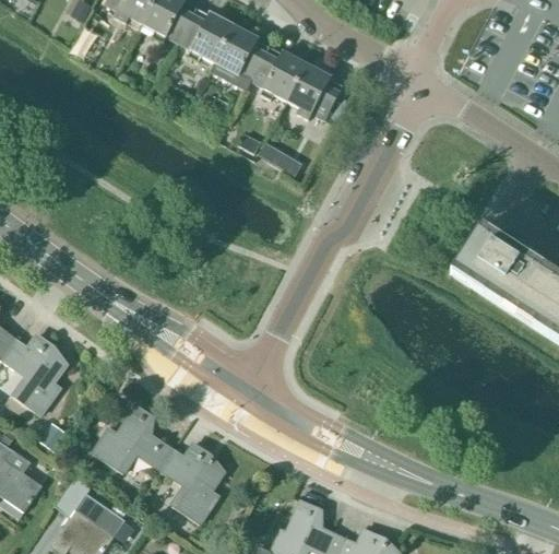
[(141,24),(153,0),(106,0),(105,3),(117,10),(114,16),(125,22),(128,16),(141,24)]
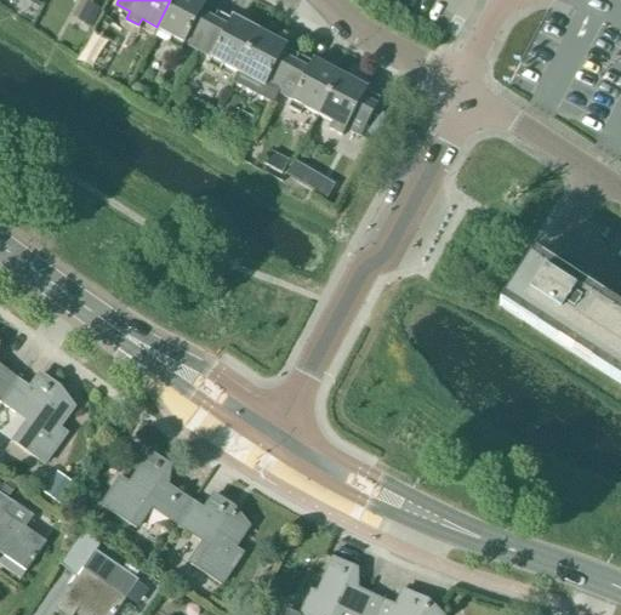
[(198,46),(214,16),(200,9),(204,0),(170,0),(157,27),(171,34),(167,40),(180,46),(184,39),(198,46)]
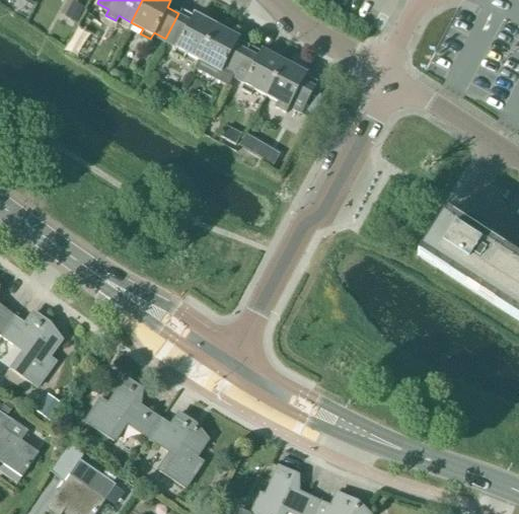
[(199,58),(217,23),(195,11),(190,19),(178,13),(165,39),(176,45),(173,51),(183,56),(187,51),(199,58)]
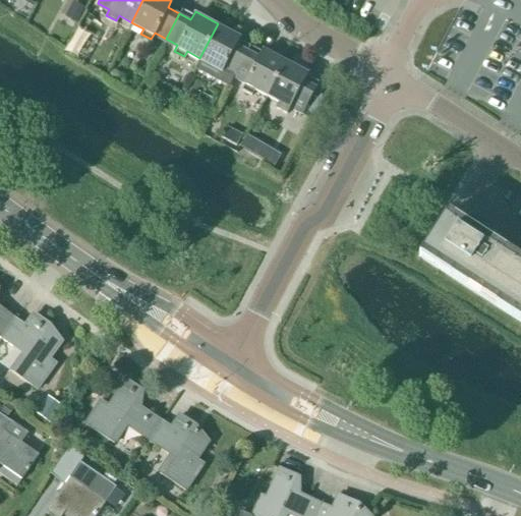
[(218,23),(199,58),(195,65),(229,83),(233,74),(247,49),(236,43),(240,35),(218,23)]
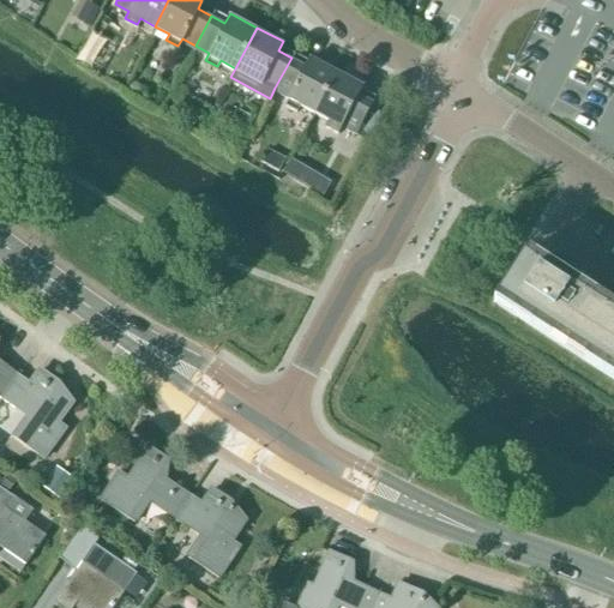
[(314,110),(336,70),(309,55),(305,65),(292,58),(275,88),(289,95),(284,102),(296,109),(300,102),(314,110)]
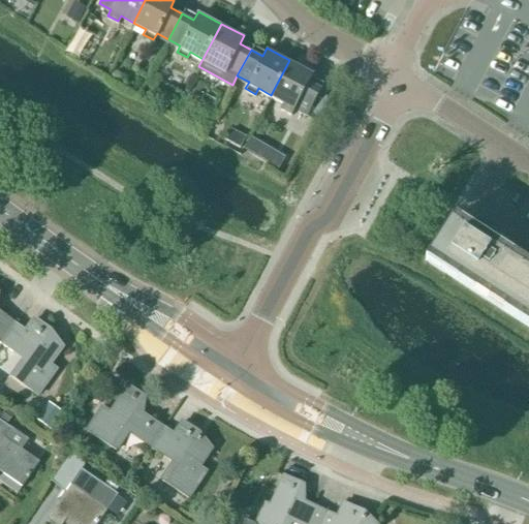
[(289,60),(271,95),(283,101),(280,106),(291,113),(294,106),(306,113),(320,86),(308,80),(312,71),(289,60)]
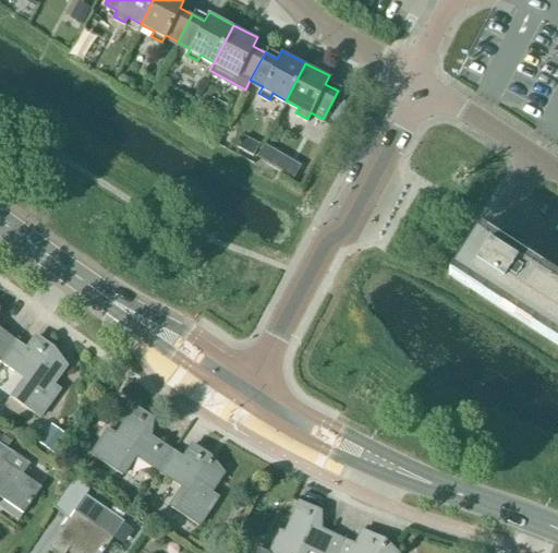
[(557,344),(557,276),(480,225),(448,273),(557,344)]
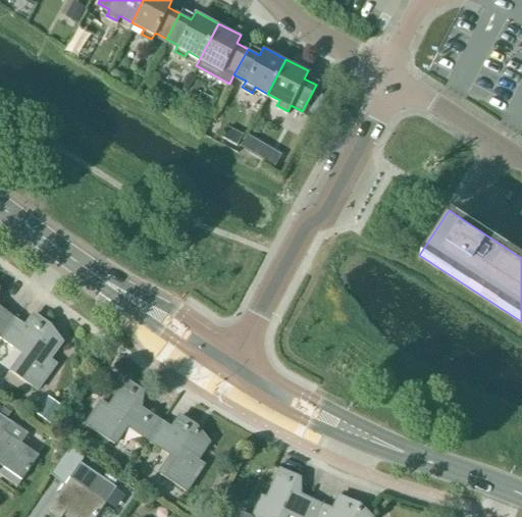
[(0,333),(1,335),(15,316),(0,304),(0,333)]
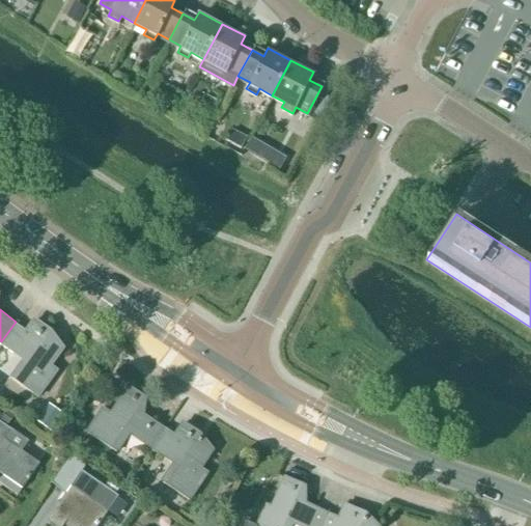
[(16,322),(1,341),(12,350),(16,344),(27,353),(11,375),(36,393),(56,367),(49,362),(62,344),(45,328),(47,325),(35,316),(26,329),(16,322)]
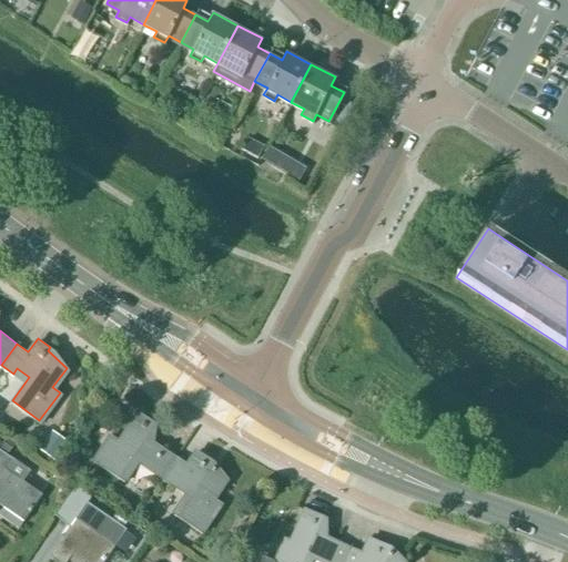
[(161,477),(176,455),(150,438),(155,421),(138,409),(119,439),(110,433),(92,459),(124,480),(140,456),(152,463),(149,469),(161,477)]
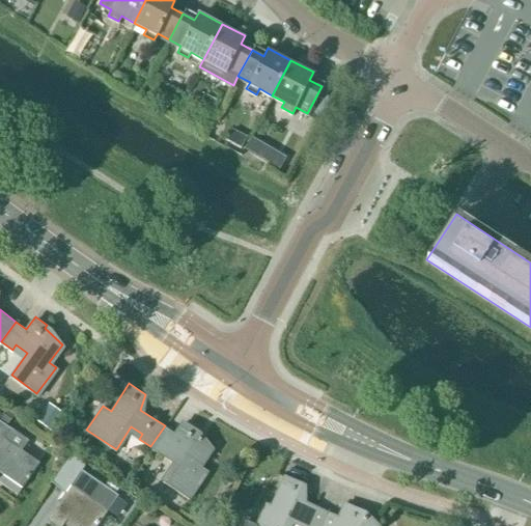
[(52,423),(63,407),(51,398),(40,415),(52,423)]
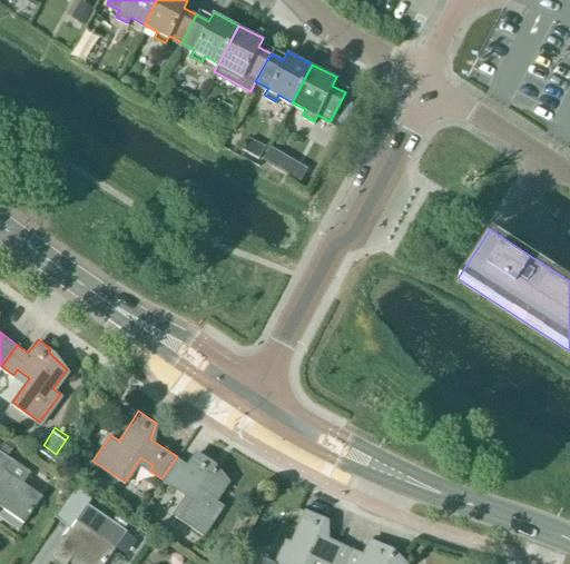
[(177,456),(161,478),(174,486),(178,482),(190,490),(174,514),(203,533),(222,503),(214,498),(227,480),(208,461),(210,458),(197,449),(188,464),(177,456)]
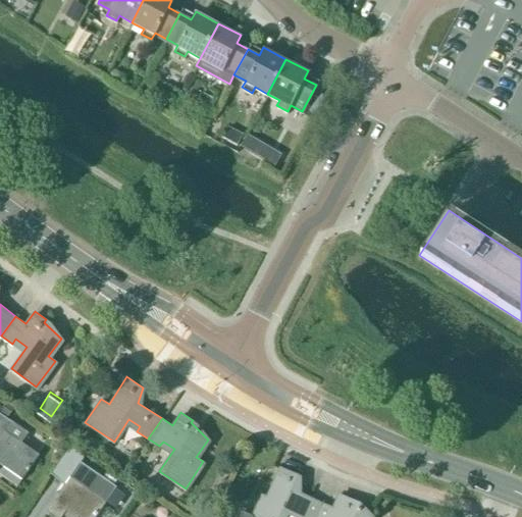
[(28,430),(10,419),(4,428),(3,427),(0,431),(0,462),(21,477),(39,453),(21,441),(28,430)]
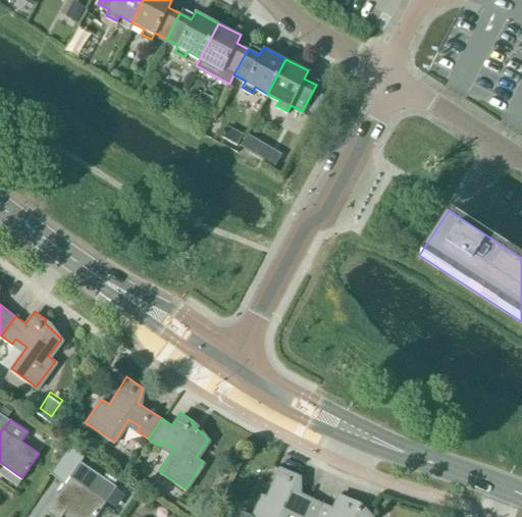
[(64,482),(47,508),(59,516),(65,508),(80,516),(93,516),(105,499),(88,486),(93,478),(74,466),(82,457),(70,449),(54,474),(64,482)]
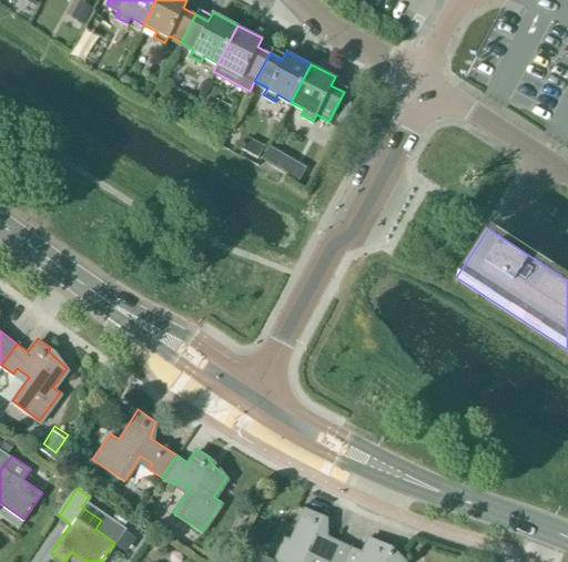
[(322,561),(342,561),(351,544),(322,532),(325,515),(305,507),(291,539),(285,535),(274,560),(276,561),(305,561),(311,557),(322,561)]
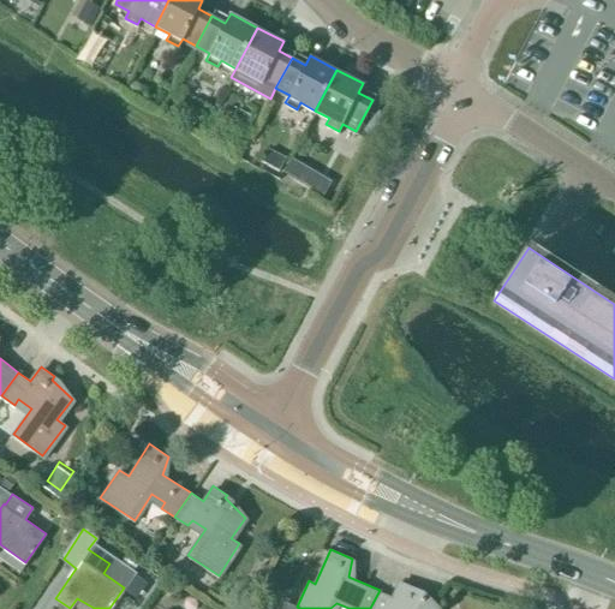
[(380,590),(370,608),(435,608),(437,605),(415,591),(416,586),(400,580),(393,596),(380,590)]
